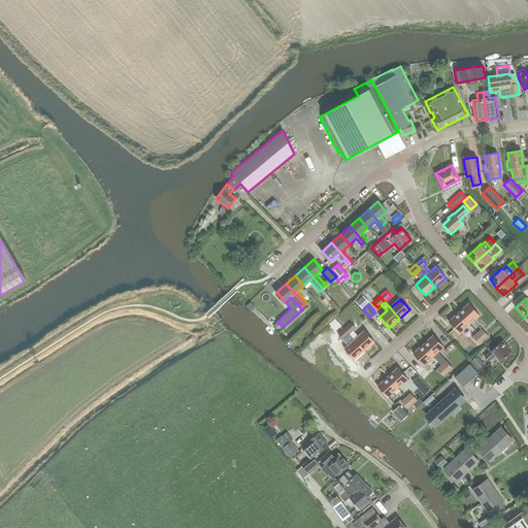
[(469,324),(479,315),(469,304),(459,314),(469,324)]
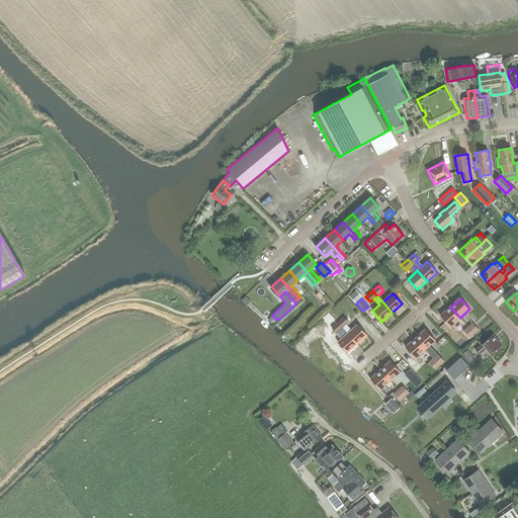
[(450,327),(460,318),(450,308),(440,317),(450,327)]
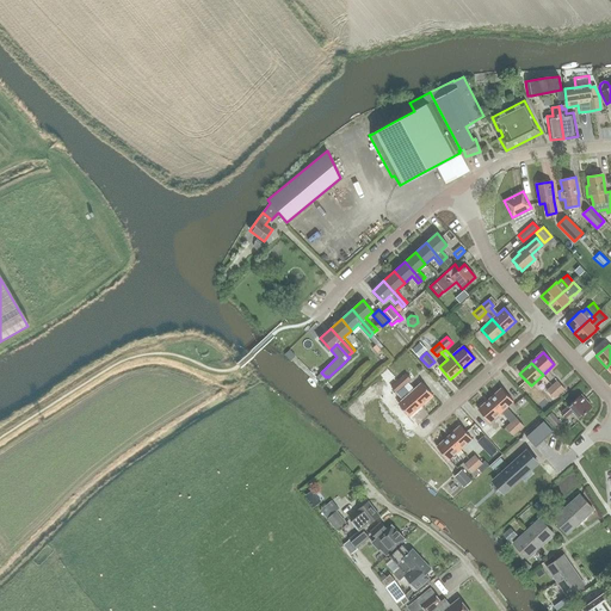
[(321,382),(326,377),(321,372),(316,377),(321,382)]
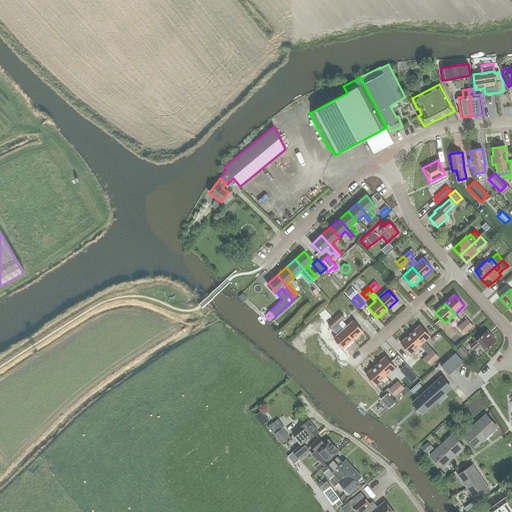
[(353,321),(347,326),(342,320),(344,318),(340,313),(333,318),(338,324),(343,329),(353,340),(363,331),(353,321)]
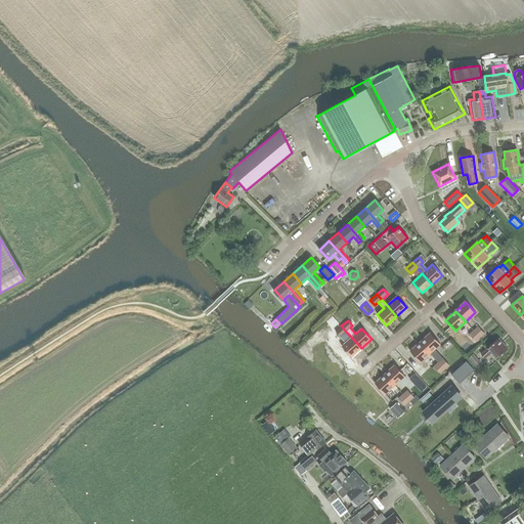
[(340,337),(346,332),(341,325),(335,332),(340,337)]
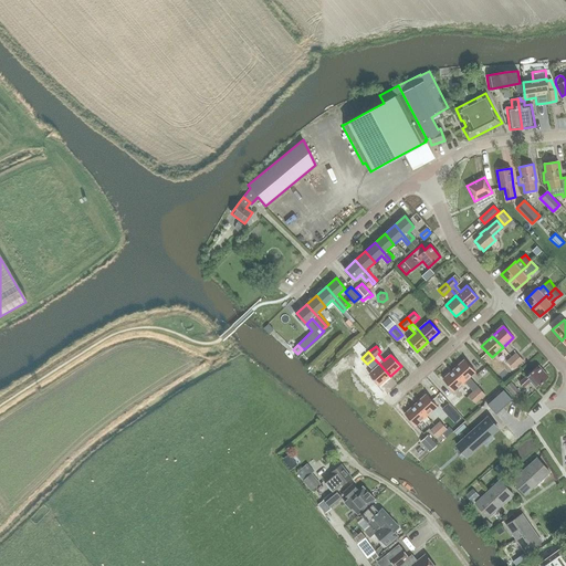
[(511,357),(519,365),(523,360),(516,353),(511,357)]
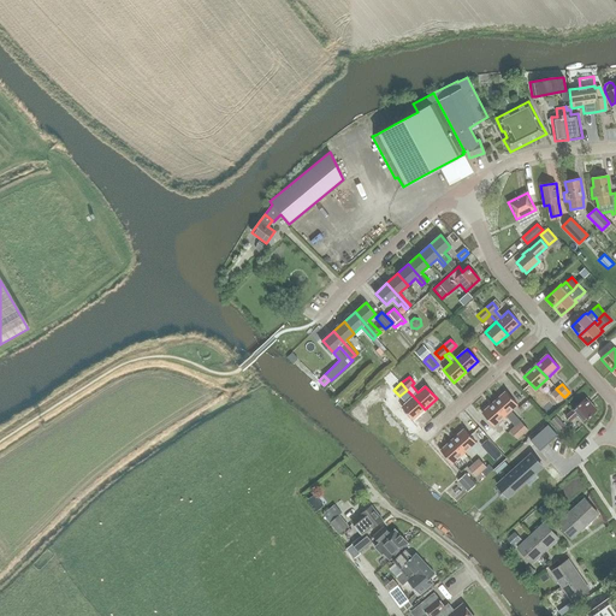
[(558,402),(564,397),(556,389),(551,394),(558,402)]
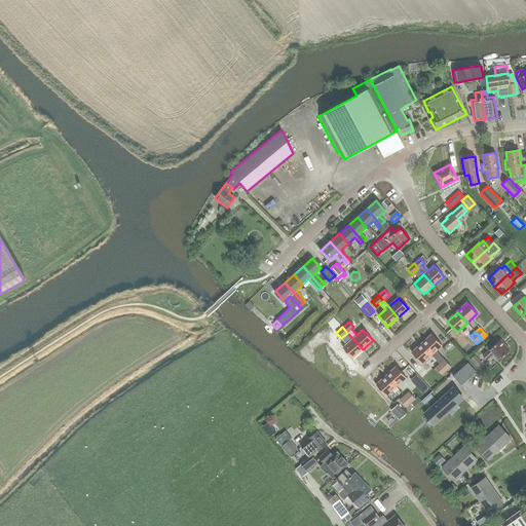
[(431,354),(442,345),(433,335),(422,344),(431,354)]
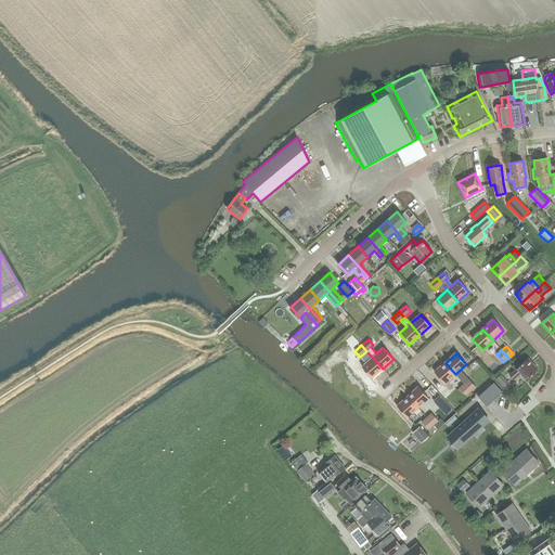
[(372,378),(383,369),(372,357),(361,366),(372,378)]
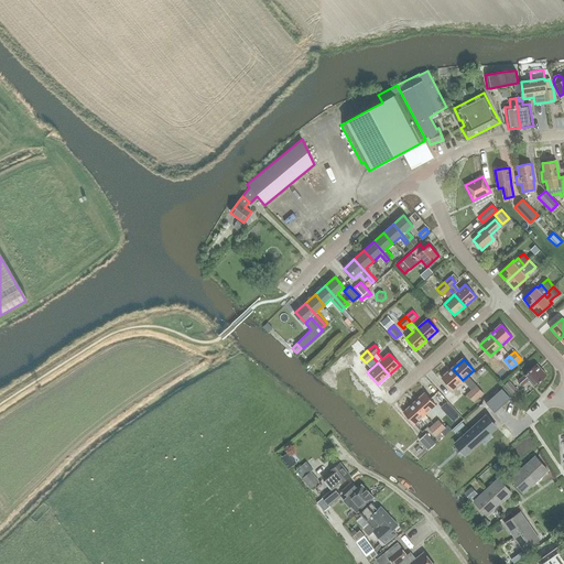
[(534,387),(546,376),(537,364),(524,375),(524,376),(517,381),(521,386),(528,380),(534,387)]
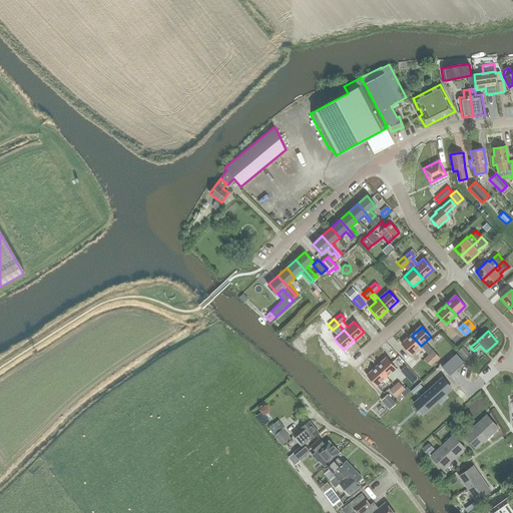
[(411,355),(421,346),(412,336),(402,345),(411,355)]
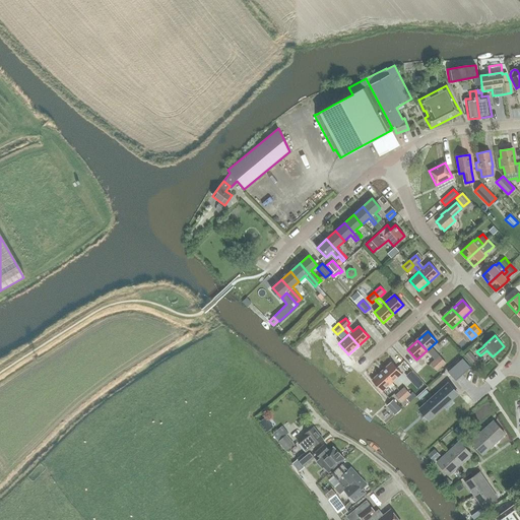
[(477,360),(469,350),(464,355),(472,365),(477,360)]
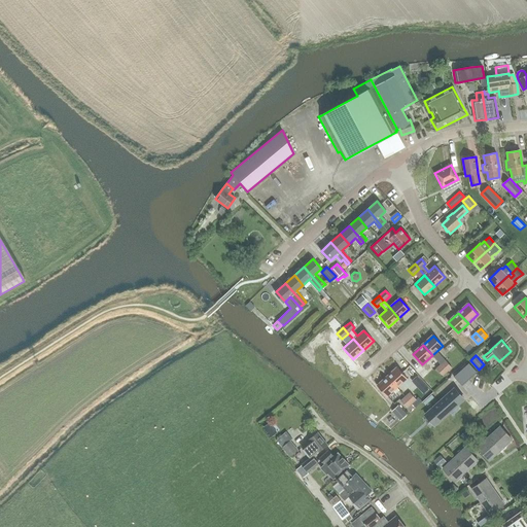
[(441,364),(447,372),(452,367),(445,360),(441,364)]
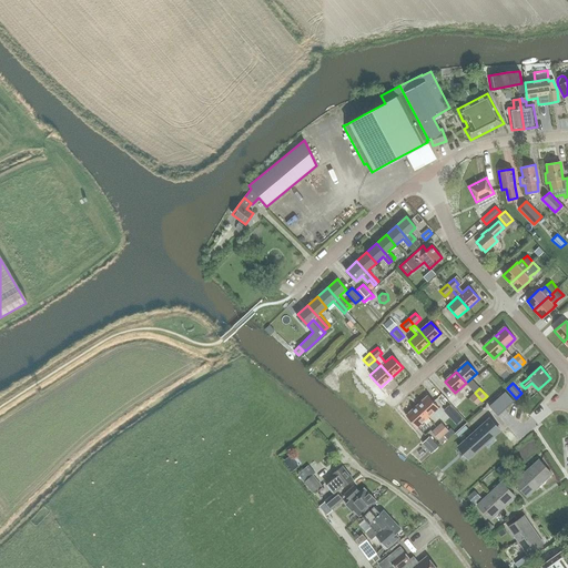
[(497,416),(514,402),(505,392),(488,406),(497,416)]
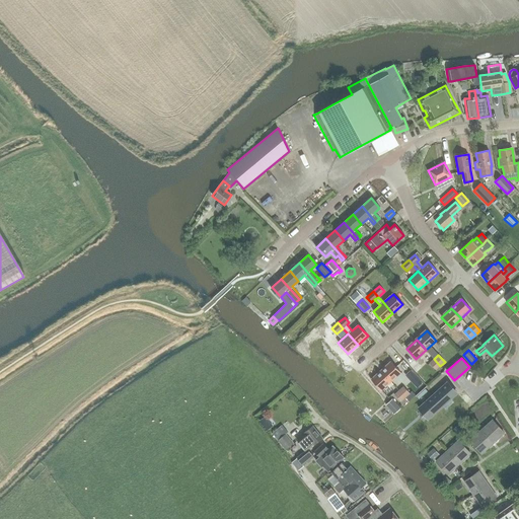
[(436,370),(440,366),(434,359),(429,363),(436,370)]
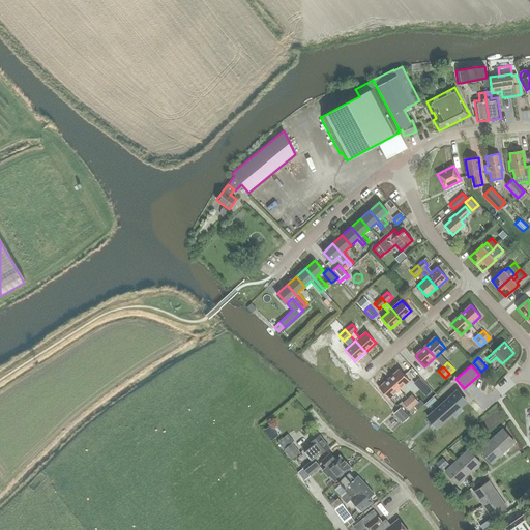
[(431,377),(422,367),(417,373),(425,381),(431,377)]
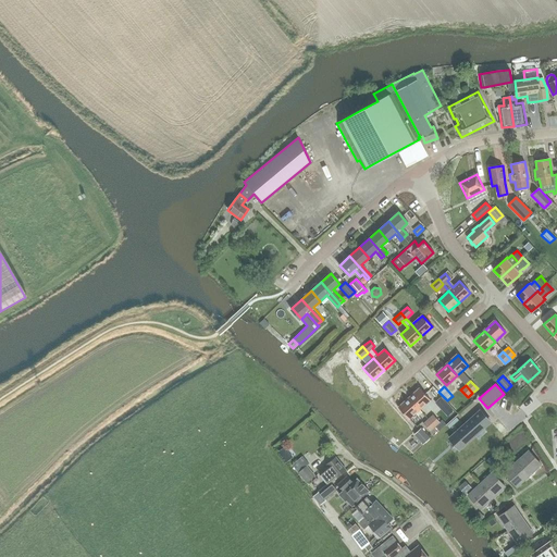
[(419,409),(430,400),(420,388),(409,398),(419,409)]
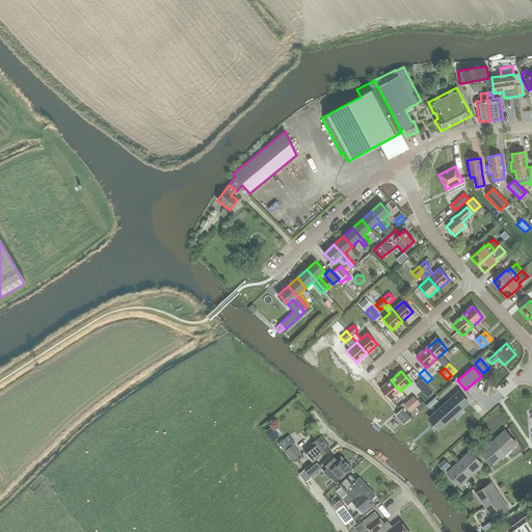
[(390,400),(400,391),(391,380),(380,390),(390,400)]
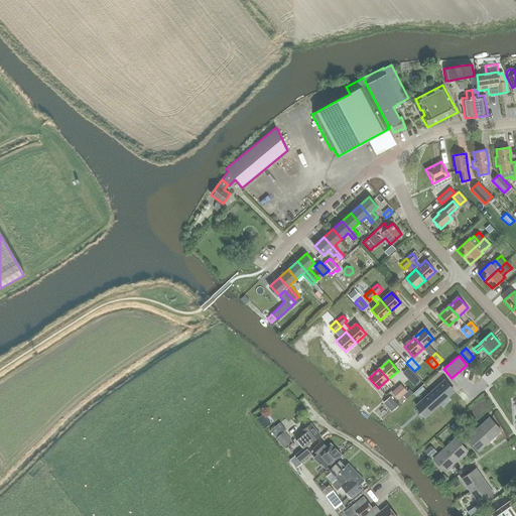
[(420,380),(414,374),(408,379),(414,385),(420,380)]
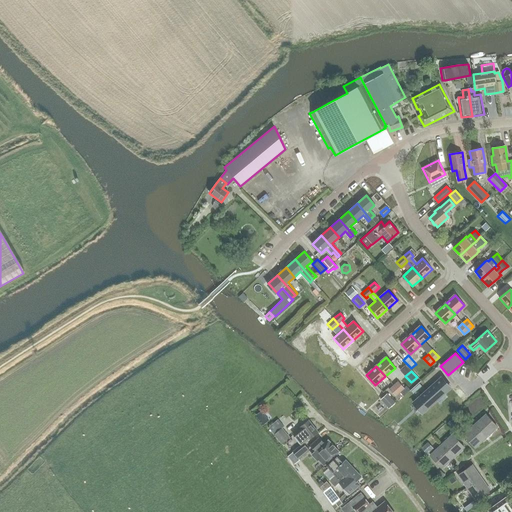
[(416,401),(424,410),(450,387),(441,378),(416,401)]
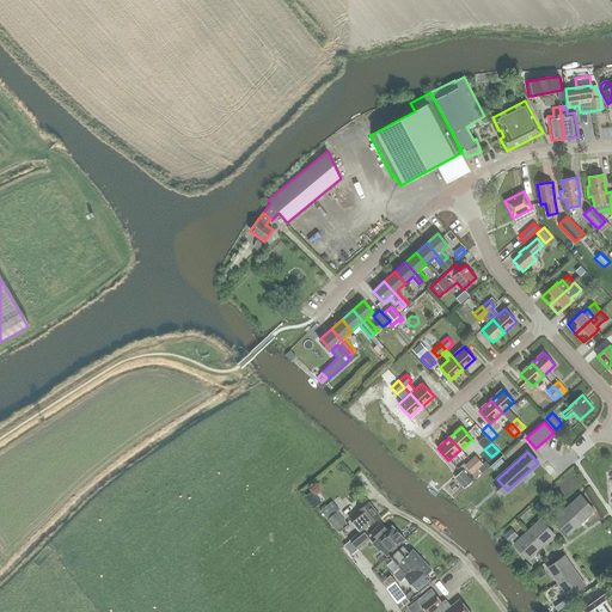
[(470,460),(478,469),(483,464),(476,456),(470,460)]
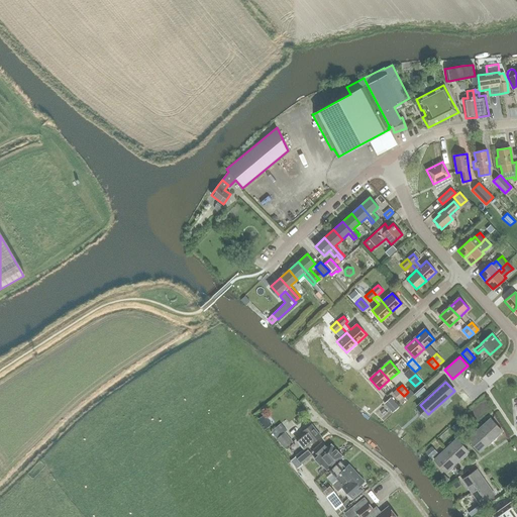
[(399,400),(404,396),(397,389),(393,393),(399,400)]
